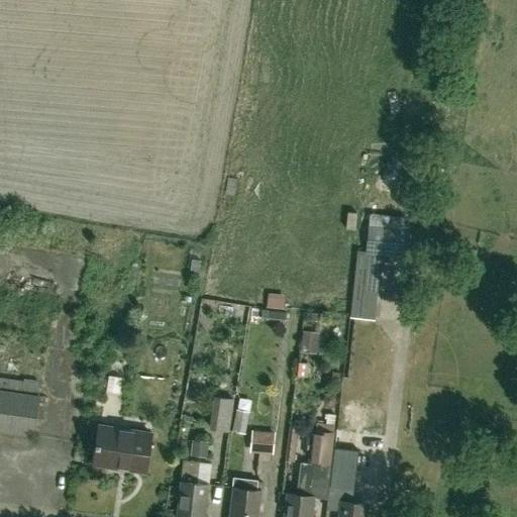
[(407,255),(409,228),(369,225),(367,251),(407,255)]
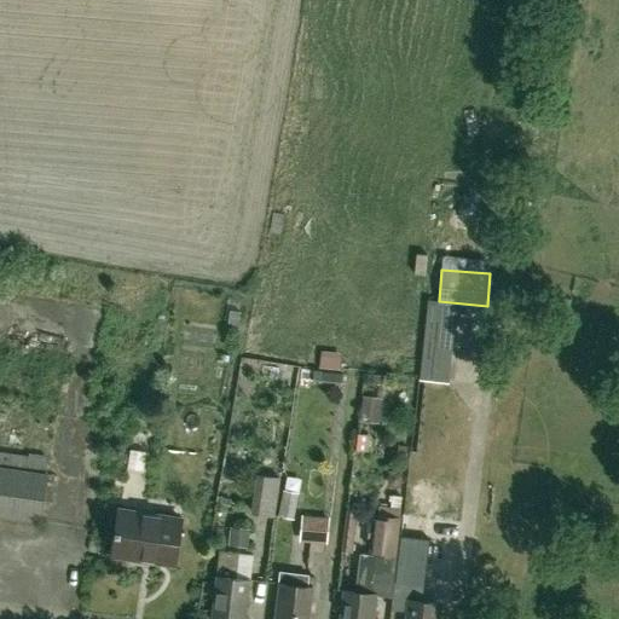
[(456,318),(457,305),(428,300),(427,314),(456,318)]
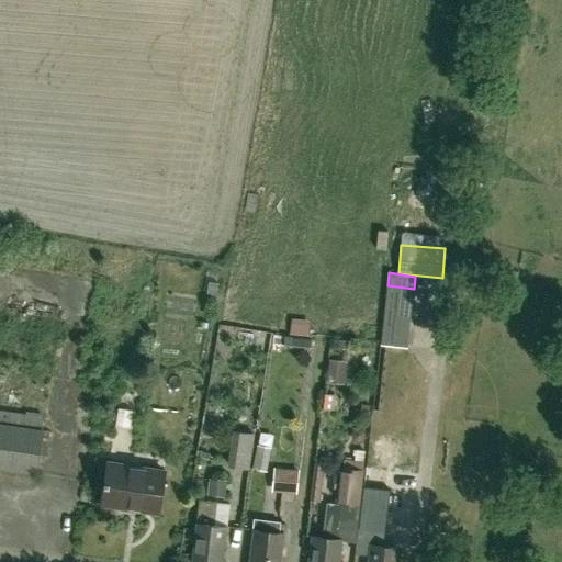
[(402,294),(407,322),(430,317),(424,289),(402,294)]
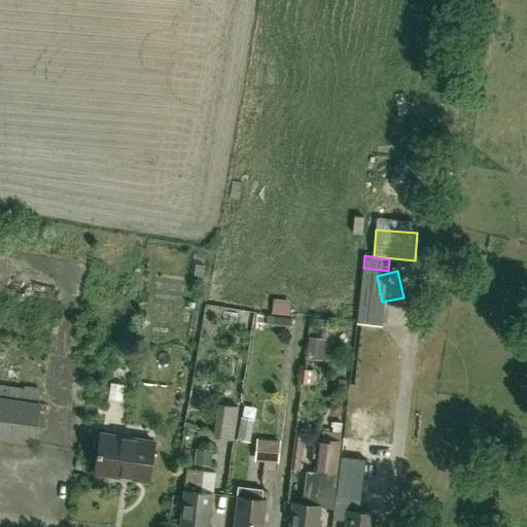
[(281,314),(300,314),(301,302),(281,302),(281,314)]
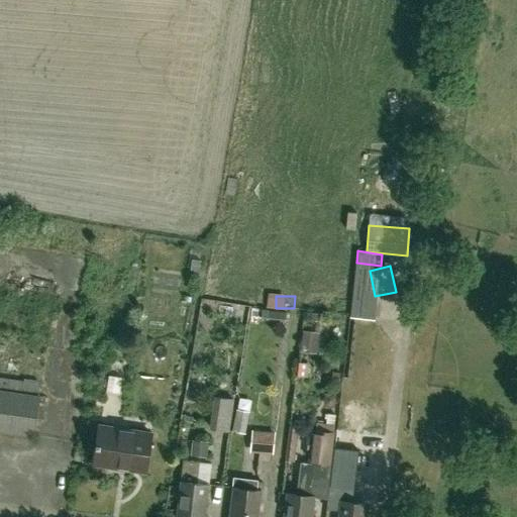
[(286,319),(287,311),(262,309),(261,317),(286,319)]
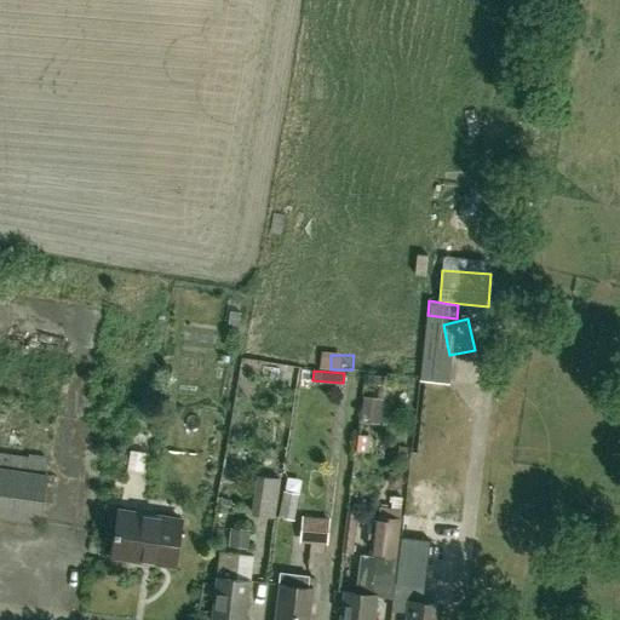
[(440,377),(440,396),(489,397),(489,378),(440,377)]
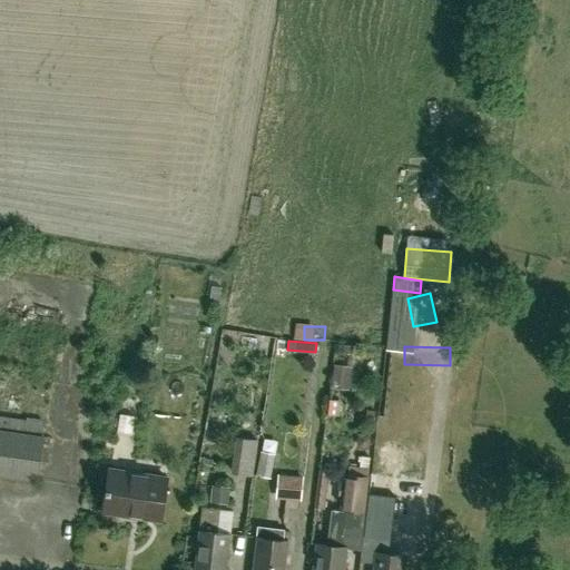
[(332,365),(330,387),(347,390),(350,367),(332,365)]
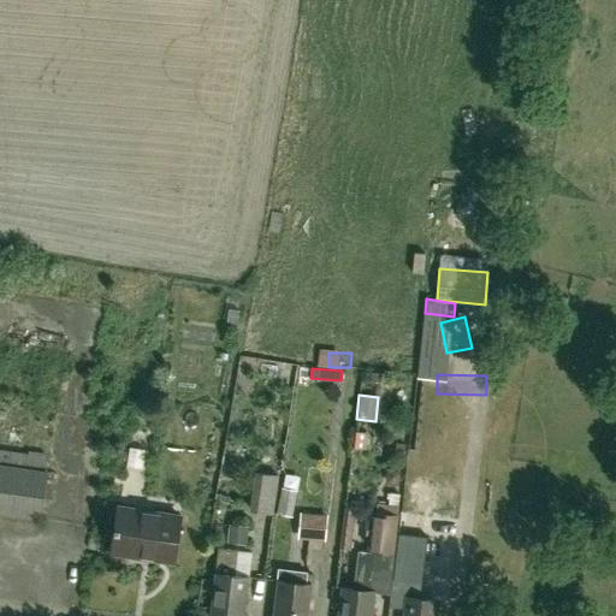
[(353,448),(367,450),(368,432),(354,431),(353,448)]
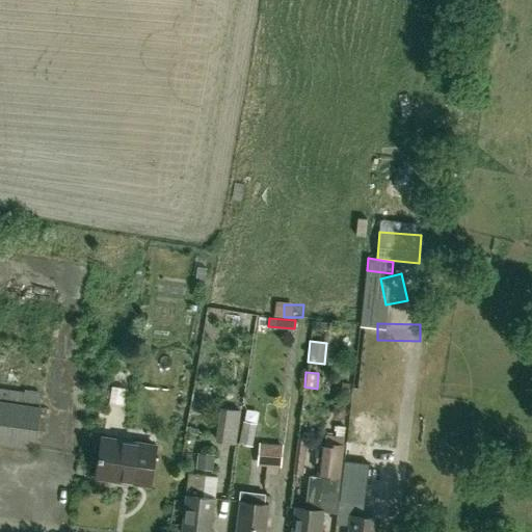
[(342,383),(341,394),(348,395),(349,384),(342,383)]
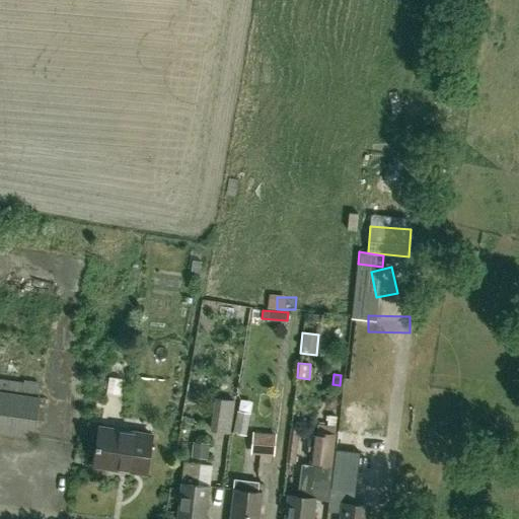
[(22,381),(0,377),(0,432),(33,438),(40,397),(38,397),(40,382),(23,379),(22,381)]
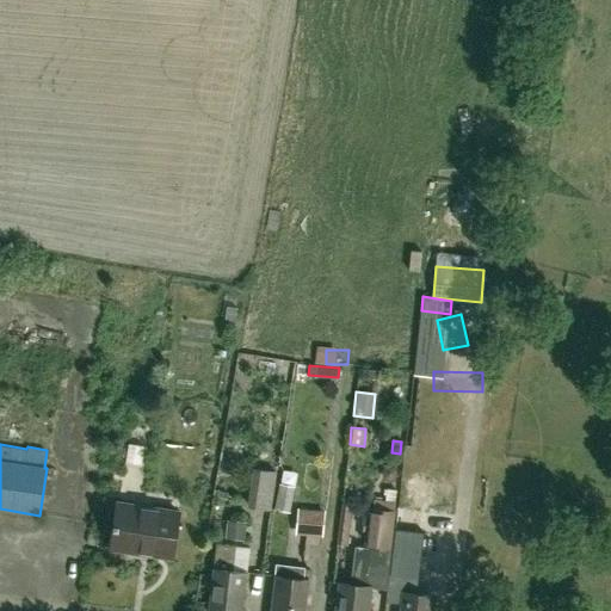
[(382,473),(382,477),(387,481),(392,480),(395,476),(394,470),(390,467),(384,468),(382,473)]
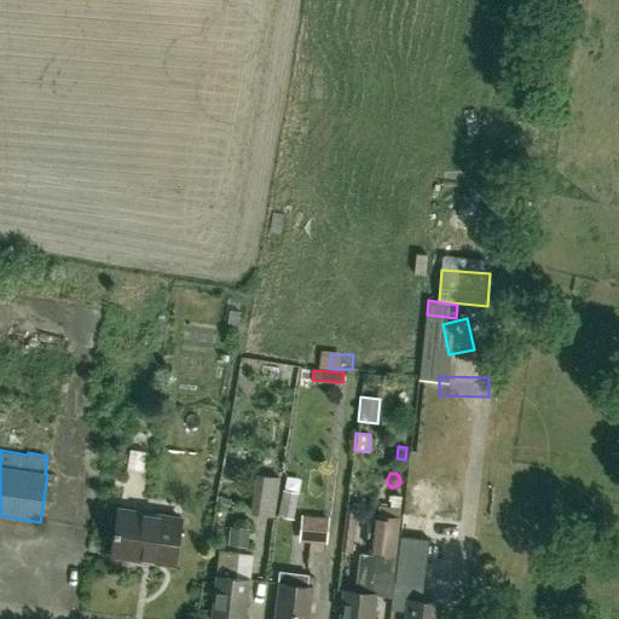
[(276,518),(281,480),(264,478),(259,516),(276,518)]
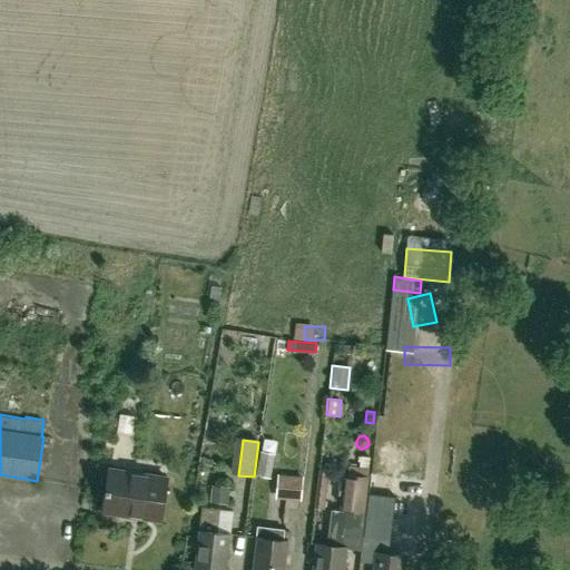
[(269,478),(274,454),(261,452),(256,475),(269,478)]
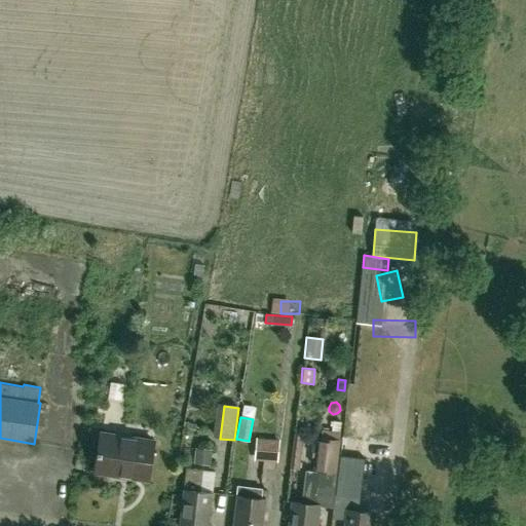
[(340,439),(342,422),(333,421),(332,430),(322,429),(322,436),(320,436),(315,472),(308,471),(304,502),(292,501),(288,525),(316,525),(320,505),(332,508),(334,493),(336,474),(340,439)]
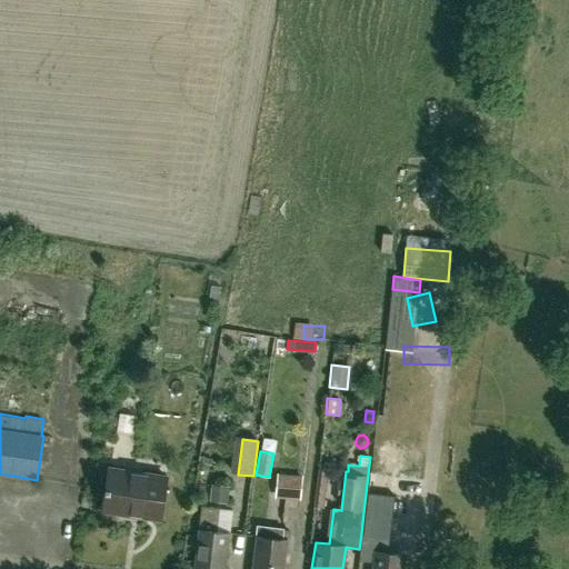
[(160,519),(166,477),(109,469),(102,511),(160,519)]
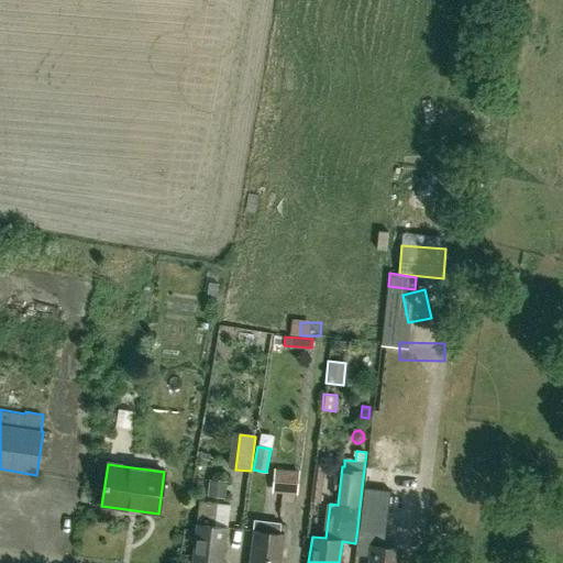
[(320,503),(326,465),(316,464),(311,500),(320,503)]
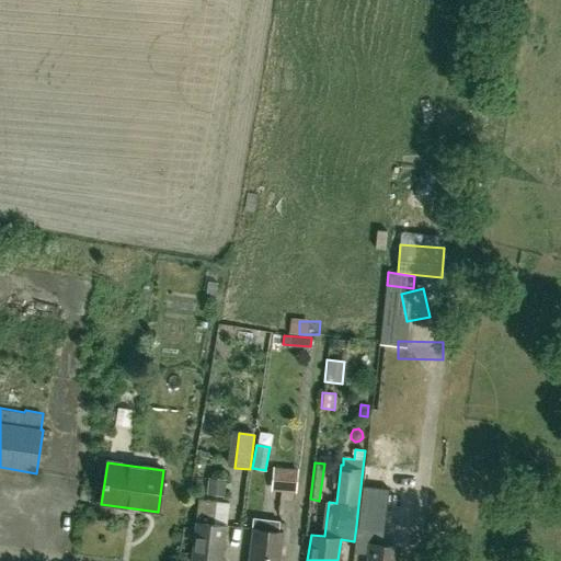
[(296,494),(298,469),(273,467),(272,492),(296,494)]
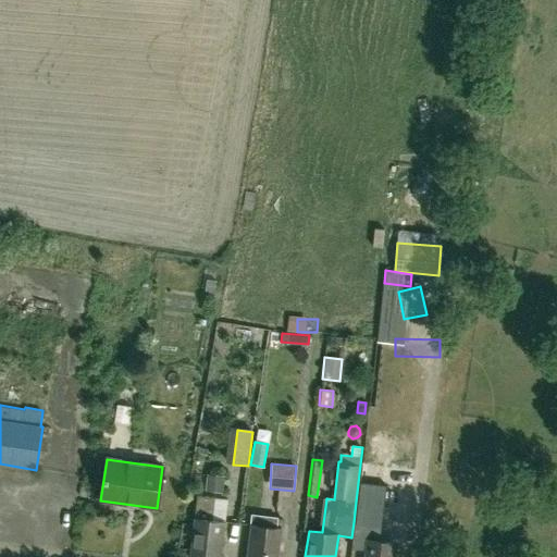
[(206,491),(222,493),(224,477),(208,474),(206,491)]
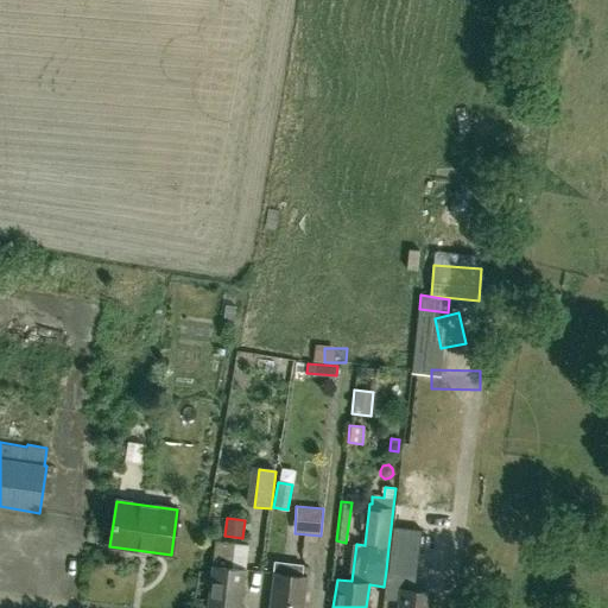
[(239,607),(245,569),(230,567),(234,543),(215,540),(207,607),(239,607)]
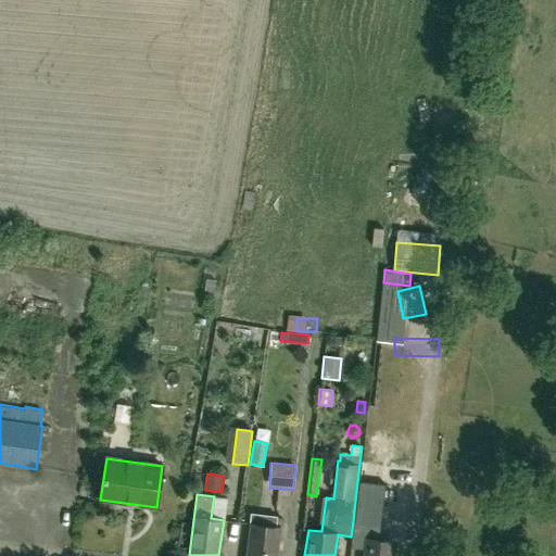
[(276,555),(282,518),(276,517),(275,526),(251,522),(245,555),(276,555)]
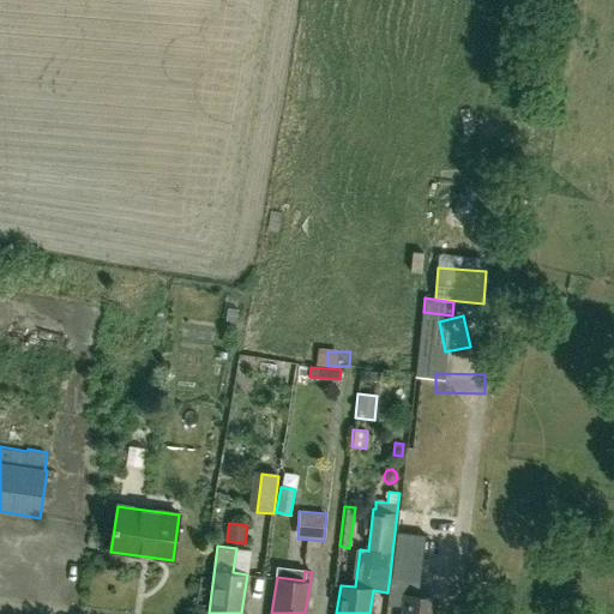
[(432,613),(435,597),(417,595),(420,579),(390,576),(387,593),(386,603),(401,606),(399,613),(432,613)]
